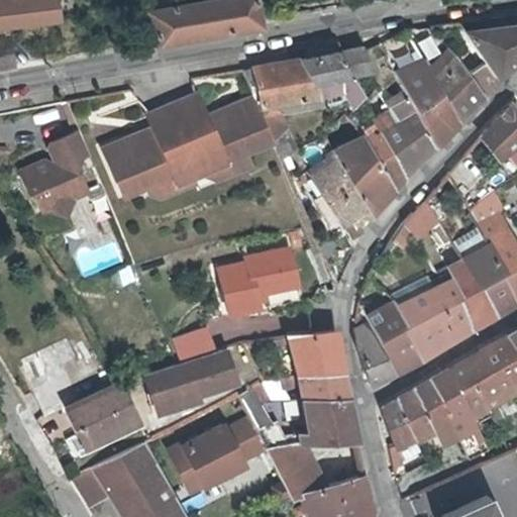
[(0,0),(0,20),(50,14),(48,0),(0,0)]
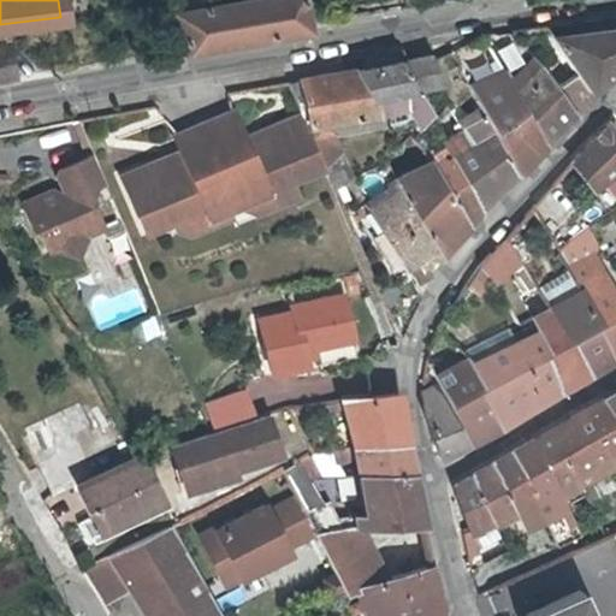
[(69,0),(72,18),(89,15),(87,0),(69,0)]
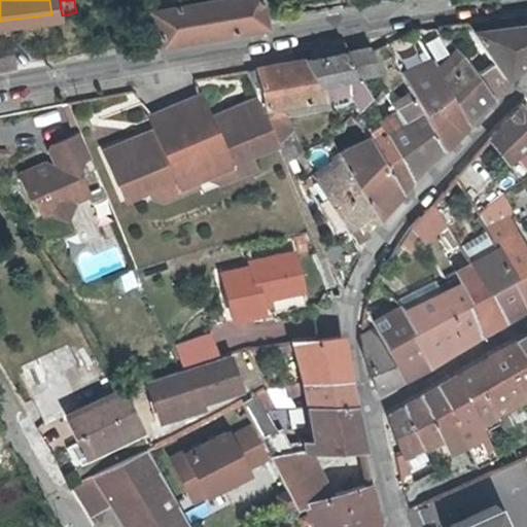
[(257,0),(189,0),(149,7),(157,39),(262,21),(257,0)]
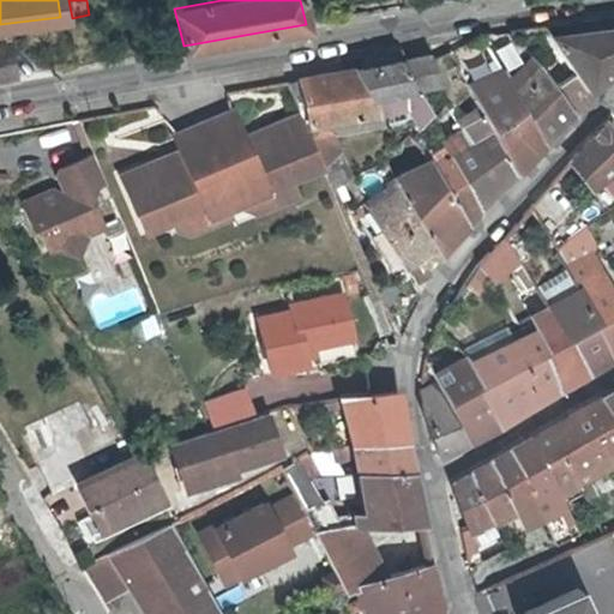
[(551,35),(554,40),(564,54),(578,72),(589,86),(613,65),(613,25),(553,35),(551,35)]
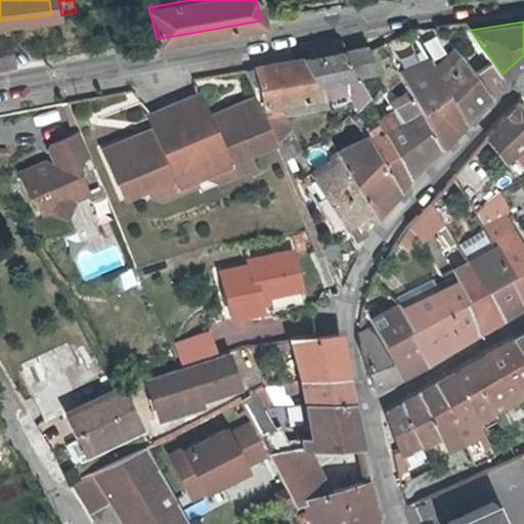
[(433,68),(442,64),(439,57),(420,26),(407,28),(431,64),(433,68)]
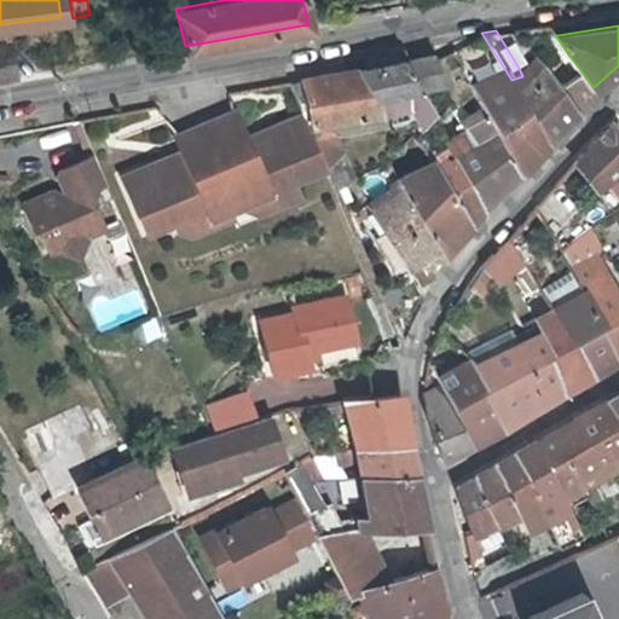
[(559,40),(519,68),(522,76),(547,67),(548,68),(568,55),(559,40)]
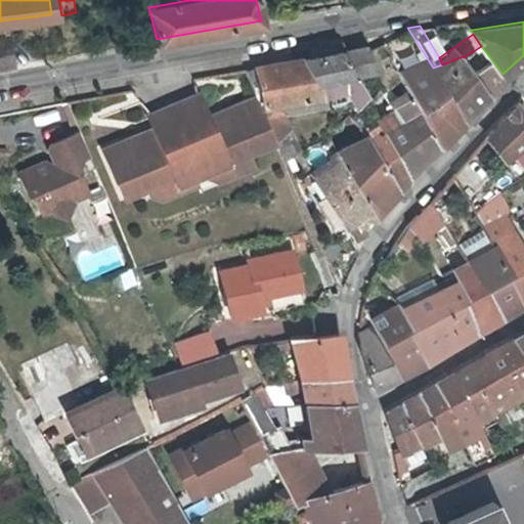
[(0,67),(12,66),(8,38),(0,39),(0,67)]
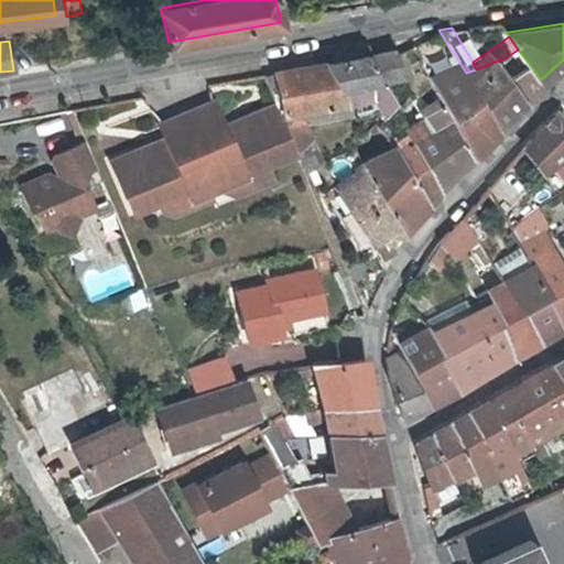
[(321,52),(325,64),(326,63),(336,85),(339,85),(346,83),(365,80),(381,112),(391,101),(380,79),(401,76),(394,49),(371,53),(369,42),(321,52)]
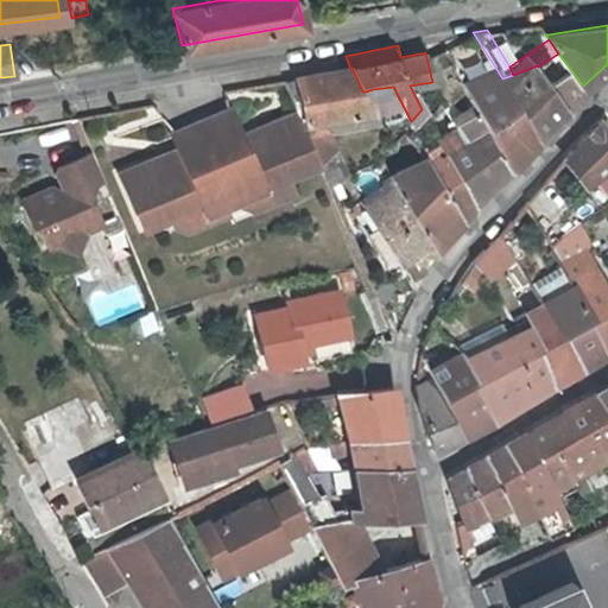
[(551,89),(538,67),(537,65),(513,75),(502,78),(539,138),(588,93),(583,86),(572,71),(551,89)]
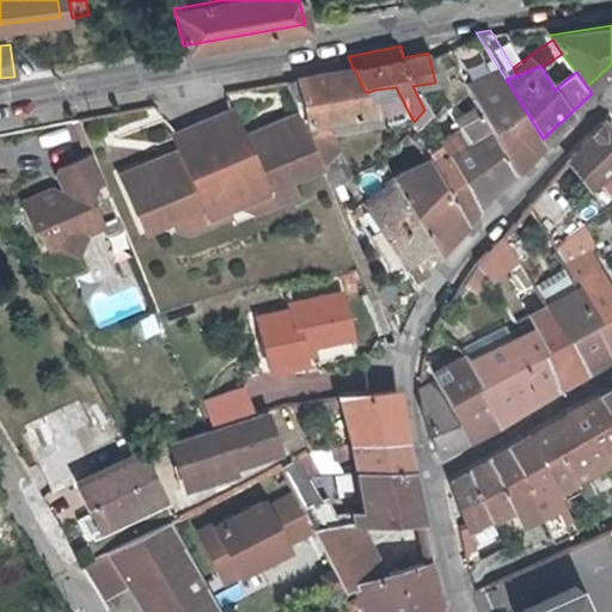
[(371,106),(368,92),(365,92),(354,68),(353,69),(287,80),(299,111),(320,158),(323,165),(340,151),(330,130),(324,118),(371,106)]
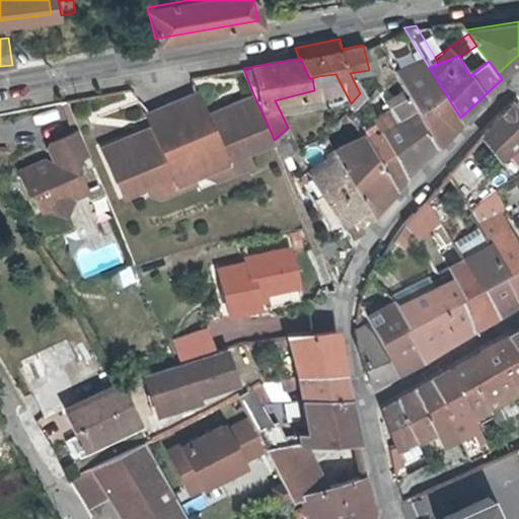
[(404,88),(436,143),(460,118),(429,67),(427,64),(401,79),(400,80),(404,88)]
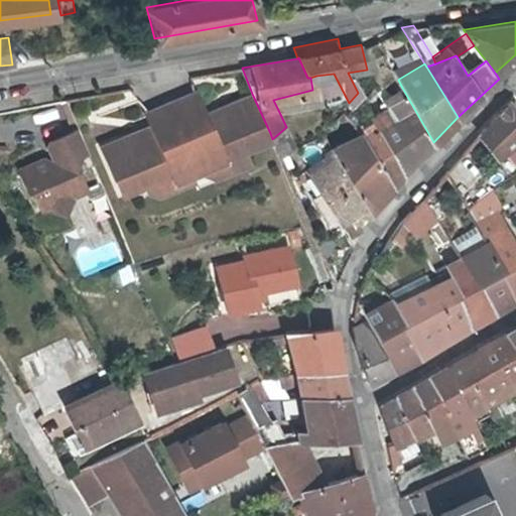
[(384,100),(390,108),(396,117),(380,126),(404,170),(433,142),(402,88),(384,100)]
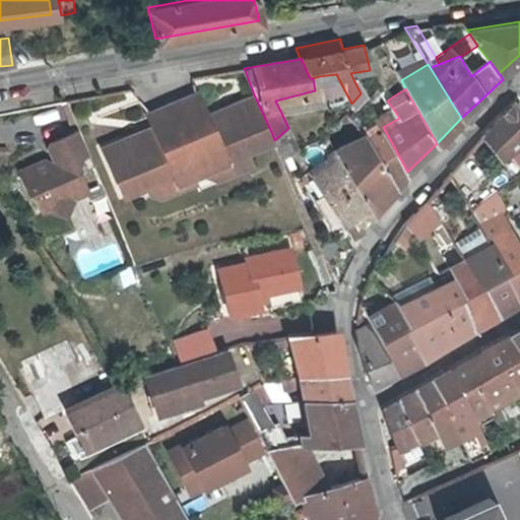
[(246,145),(272,134),(254,94),(186,126),(173,96),(125,119),(131,133),(103,146),(124,192),(140,185),(143,192),(223,155),(231,171),(253,159),(246,145)]
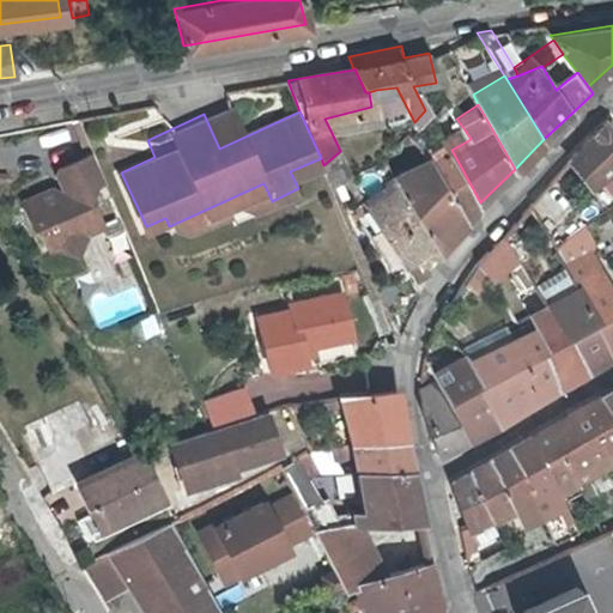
[(593,183),(608,173),(612,183),(612,131),(608,120),(574,158),(593,183)]
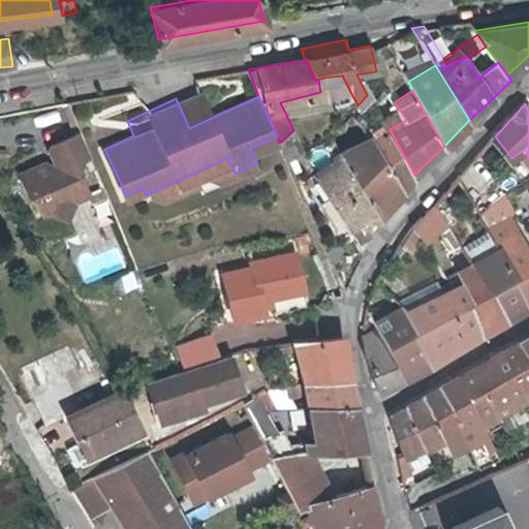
[(406,120),(400,111),(384,120),(390,129),(406,120)]
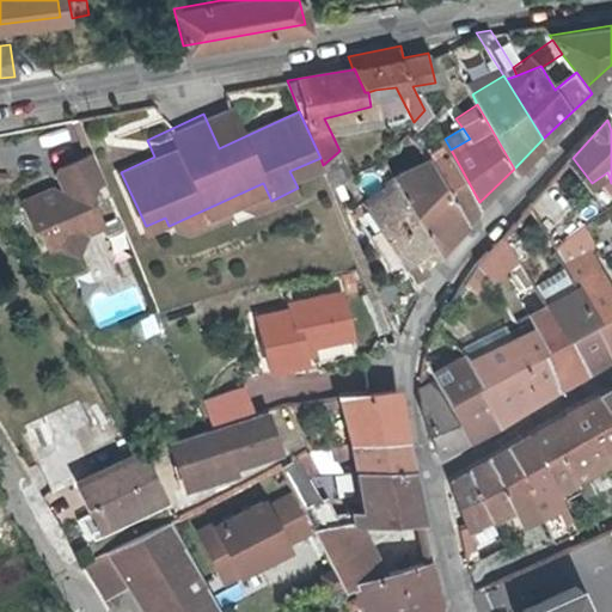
[(429,160),(451,150),(445,139),(441,133),(421,146),(428,158),(429,160)]
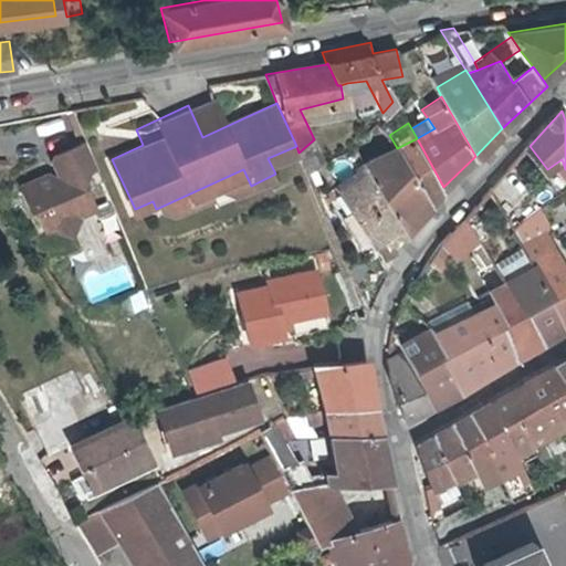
[(443,187),(417,138),(397,148),(429,205),(443,189),(443,187)]
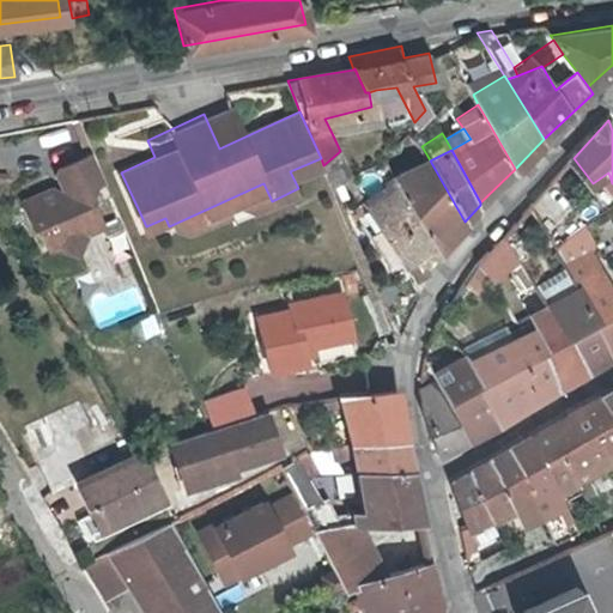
[(60,167),(58,175),(67,194),(61,196),(59,190),(50,188),(26,199),(24,208),(31,224),(40,226),(49,247),(59,242),(76,250),(83,231),(101,223),(105,234),(125,225),(92,152),(60,167)]
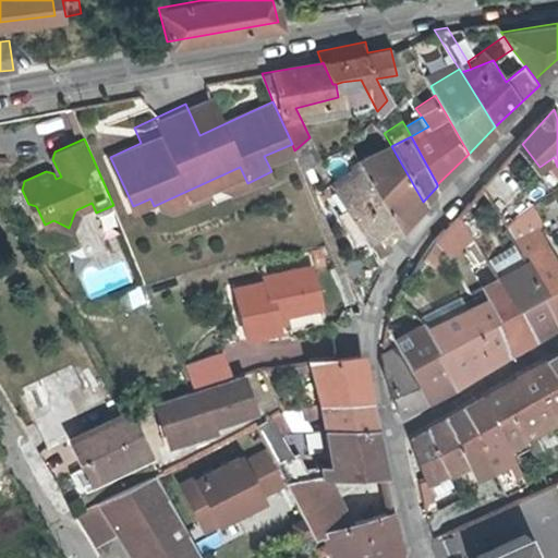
[(400,226),(423,202),(391,146),(390,144),(361,160),(365,169),(367,169),(400,226)]
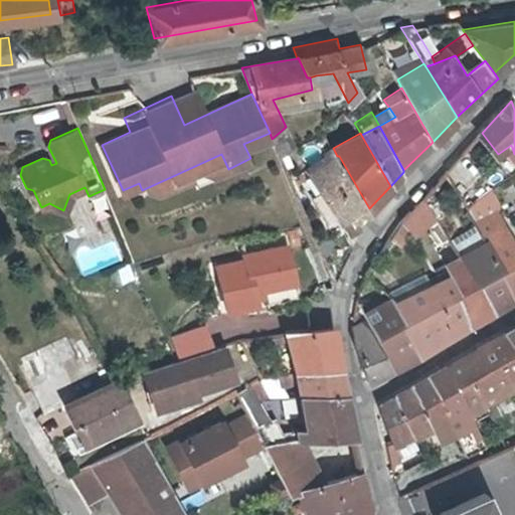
[(310,170),(339,225),(340,224),(345,232),(356,226),(351,218),(369,208),(339,156),(337,156),(310,170)]
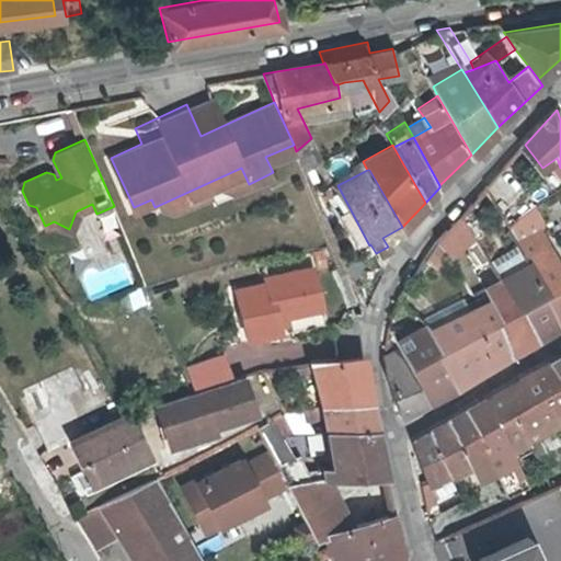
[(553,224),(560,219),(560,197),(545,207),(553,224)]
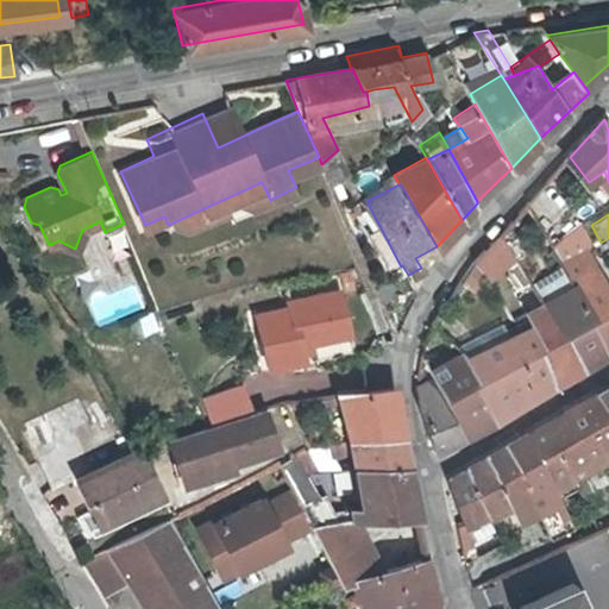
[(592,249),(583,231),(554,250),(564,270),(592,249)]
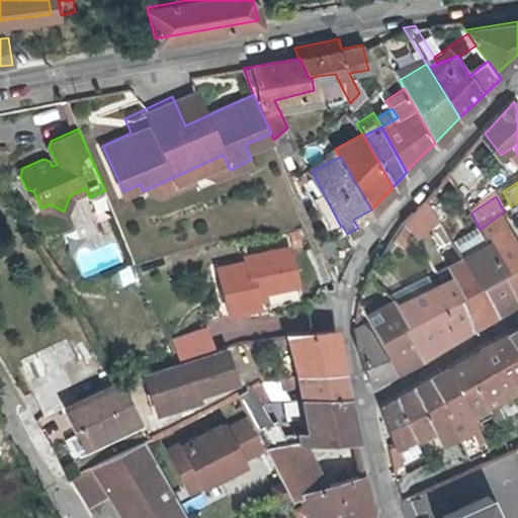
[(425,200),(407,219),(415,233),(415,235),(437,220),(425,200)]
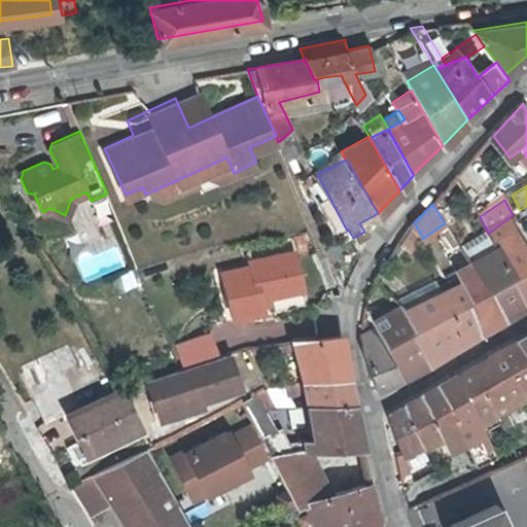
[(409,252),(422,237),(414,222),(397,243),(409,252)]
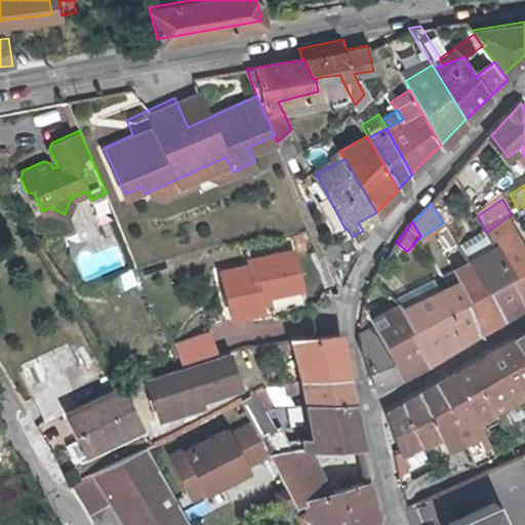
[(347,229),(346,230),(321,242),(340,286),(360,251),(352,237),(347,229)]
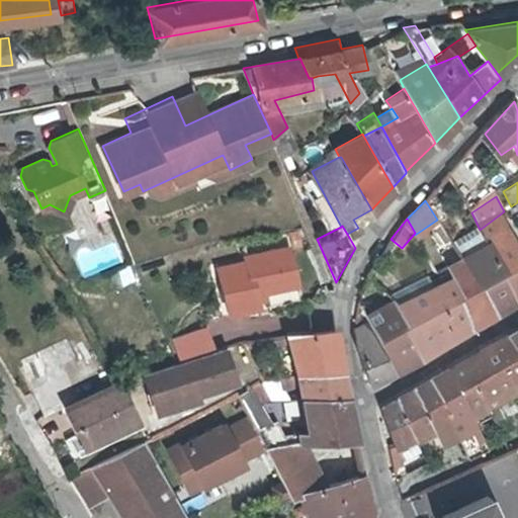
[(490,248),(517,301),(517,243),(515,237),(490,248)]
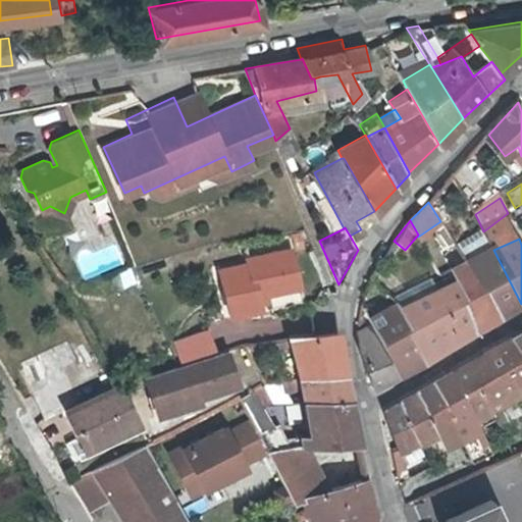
[(252,256),(253,260),(225,268),(236,313),(265,307),(261,292),(302,281),(294,247),(252,256)]
